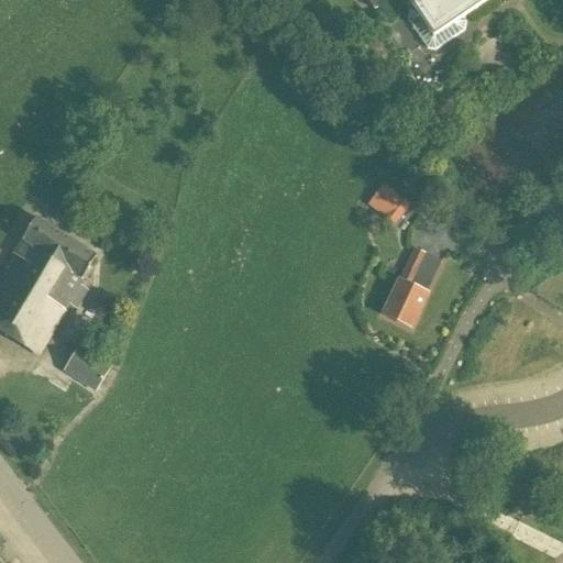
[(387,0),(407,0),(414,9),(409,12),(407,20),(427,50),(435,51),(465,31),(466,23),(463,19),(489,0),(366,0),(373,10),(387,0)]
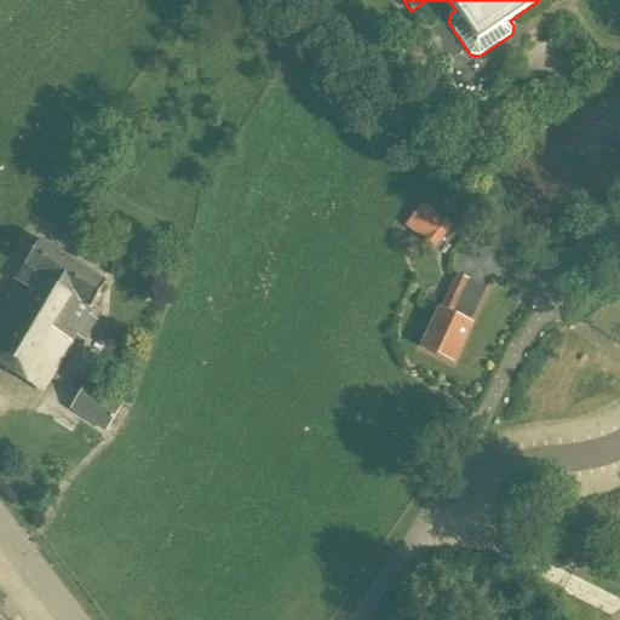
[(452,227),(440,217),(423,239),(435,250),(452,227)]
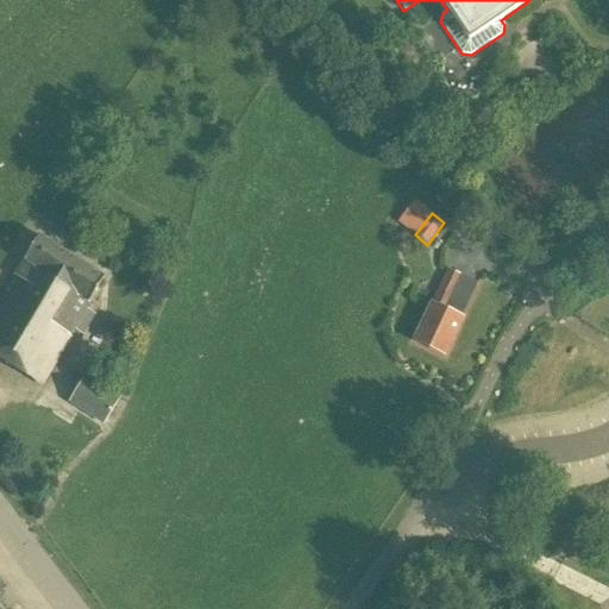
[(74,331),(87,309),(106,277),(41,238),(0,302),(0,356),(44,382),(74,331)]
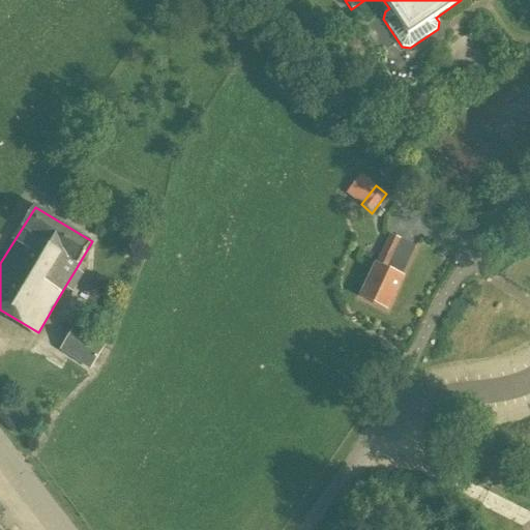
[(361,298),(386,310),(416,246),(390,235),(361,298)]
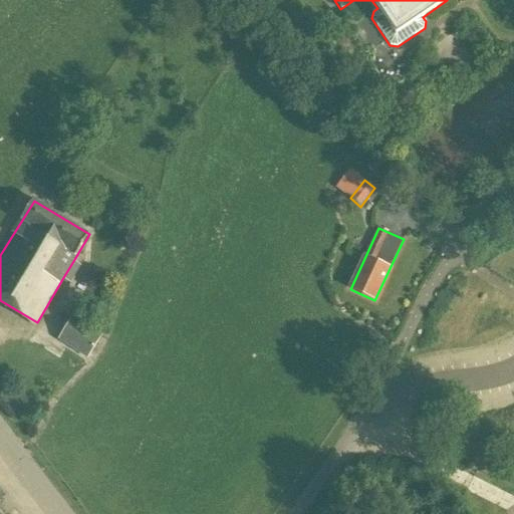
[(73,318),(59,340),(87,358),(101,336),(73,318)]
